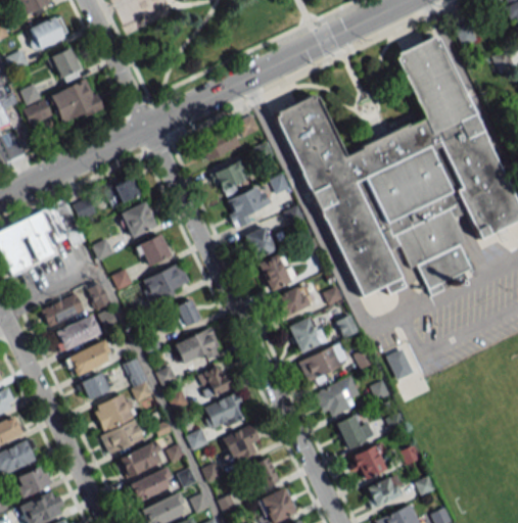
[(13,0),(24,17),(52,2),(50,0),(13,0)]
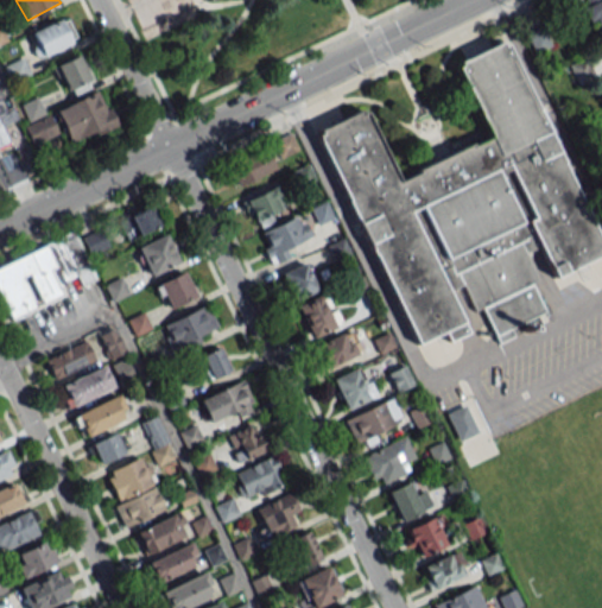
[(206,0),(213,13),(239,0),(206,0)]
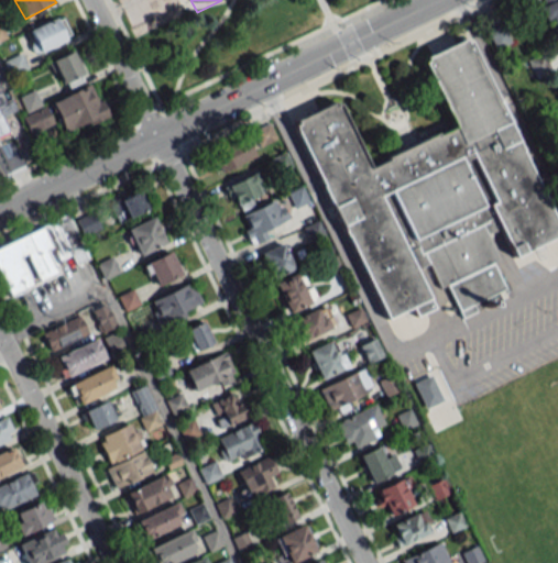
[(557,0),(547,0),(548,2),(546,3),(555,30),(557,29),(557,0)]
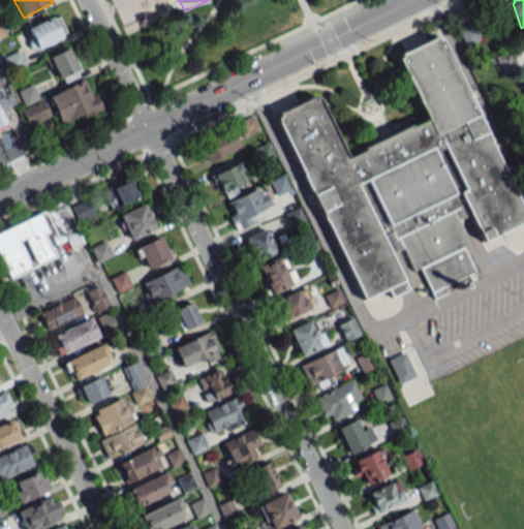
[(71,34),(61,14),(28,30),(37,51),(71,34)]
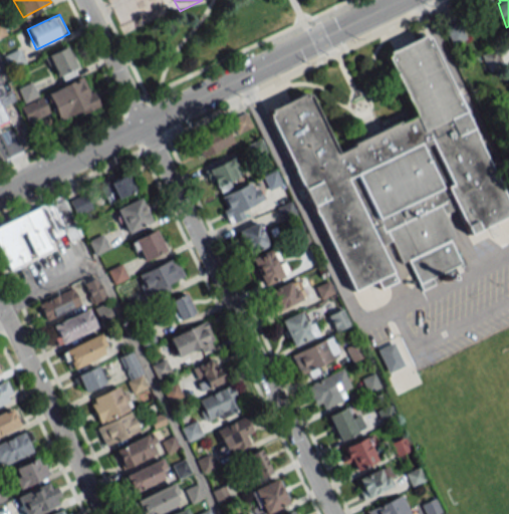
[(0,39),(11,34),(5,21),(0,23),(0,39)]
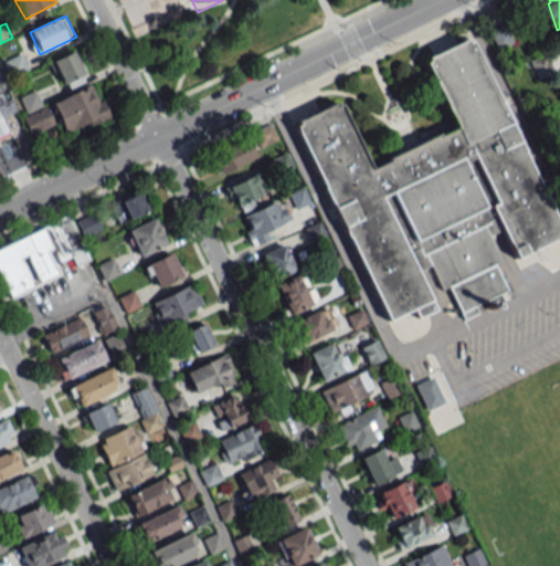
[(559,231),(478,37),(428,58),(457,129),(371,165),(345,101),(300,119),(386,322),(416,310),(420,317),(437,311),(421,271),(434,266),(444,290),(453,286),(466,318),(484,312),(481,304),(513,290),(489,237),(505,230),(516,258),(559,240),(559,231)]
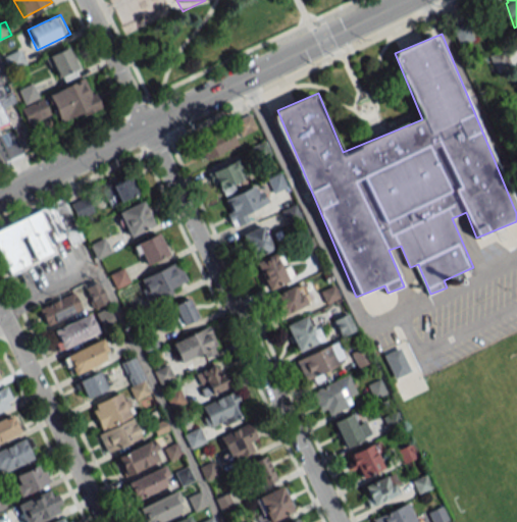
[(60,76),(82,70),(73,47),(53,53),(60,76)]
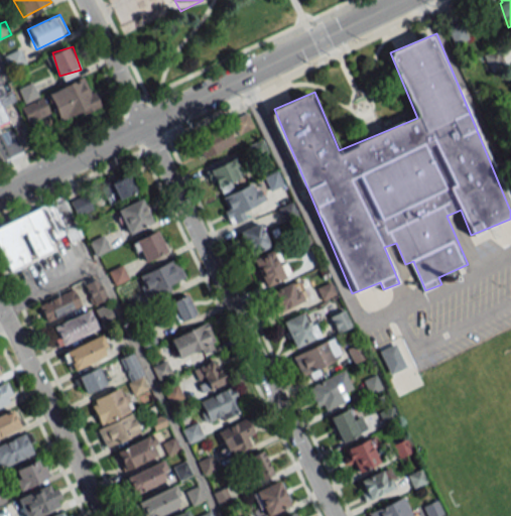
[(9,55),(13,69),(29,63),(24,49),(9,55)]
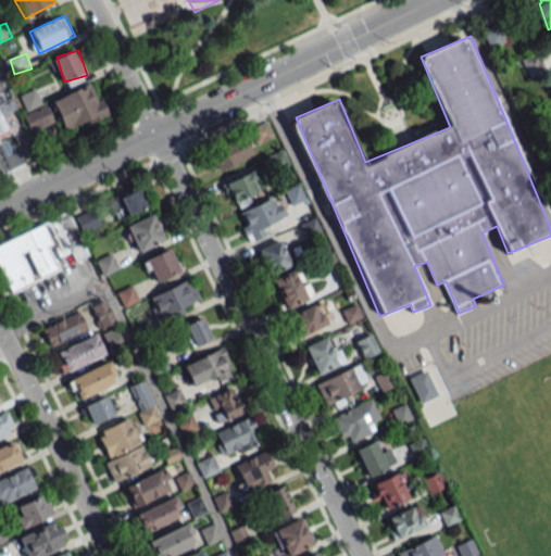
[(54,100),(69,133),(111,114),(97,81),(54,100)]
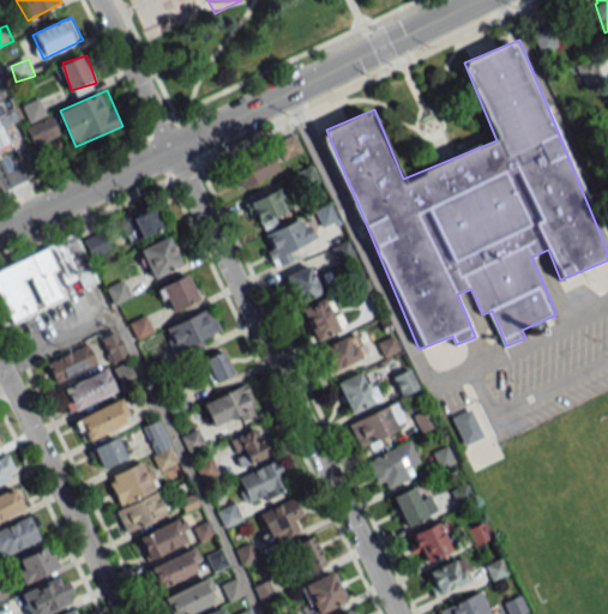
[(40,145),(62,137),(47,97),(24,107),(40,145)]
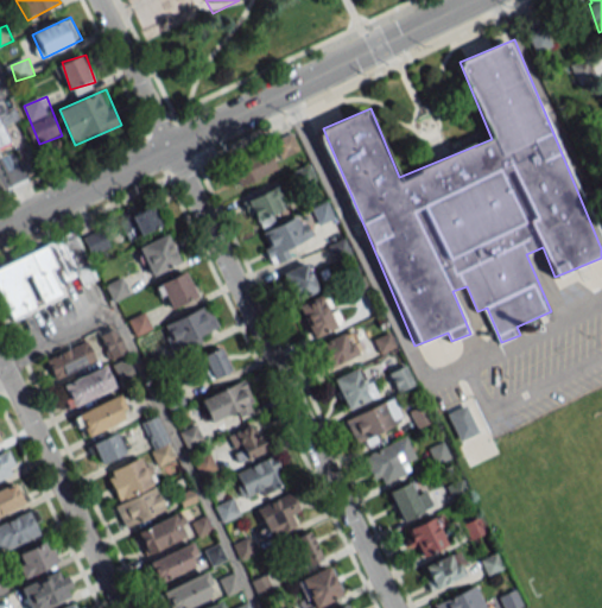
[(0,147),(14,143),(8,127),(24,120),(19,108),(0,115),(0,114),(0,147)]
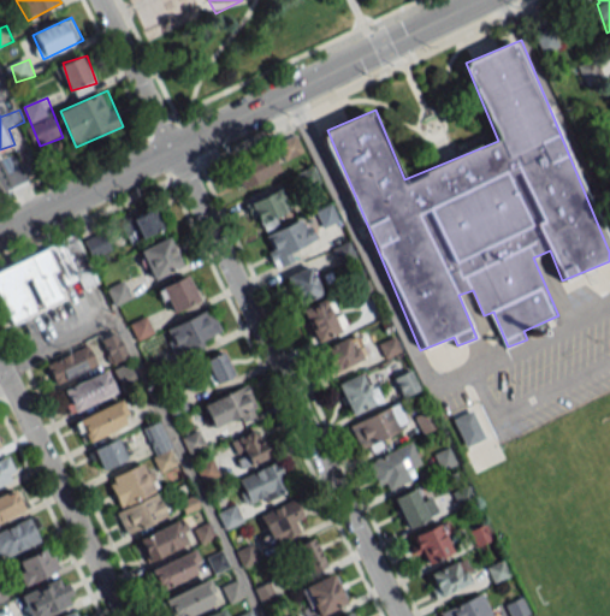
[(307,153),(301,136),(282,142),(288,160),(307,153)]
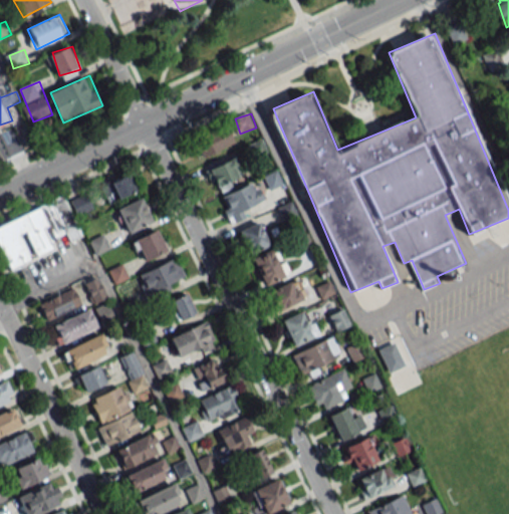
[(206,156),(238,143),(232,125),(199,140),(206,156)]
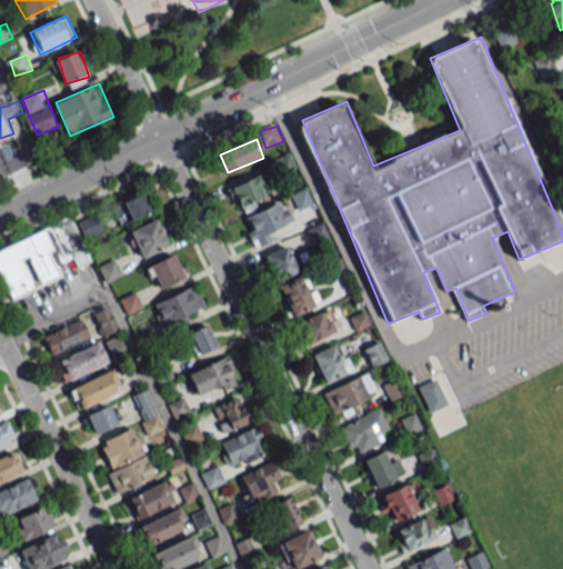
[(271,197),(263,175),(233,186),(241,207),(271,197)]
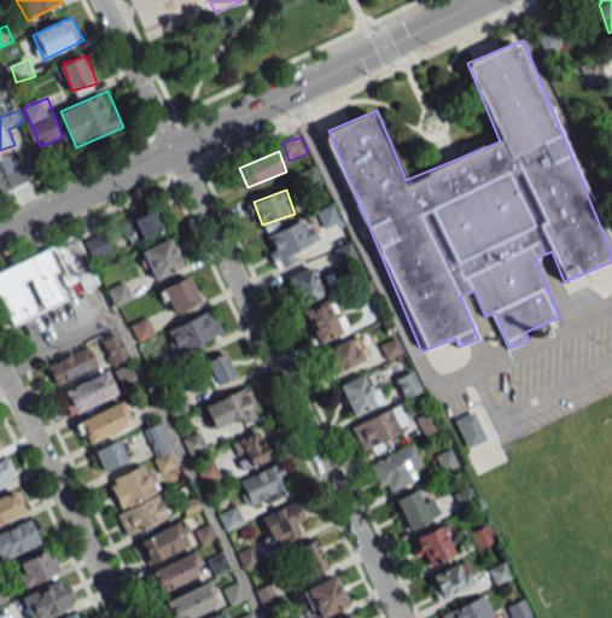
[(343,222),(336,205),(321,211),(328,228),(343,222)]
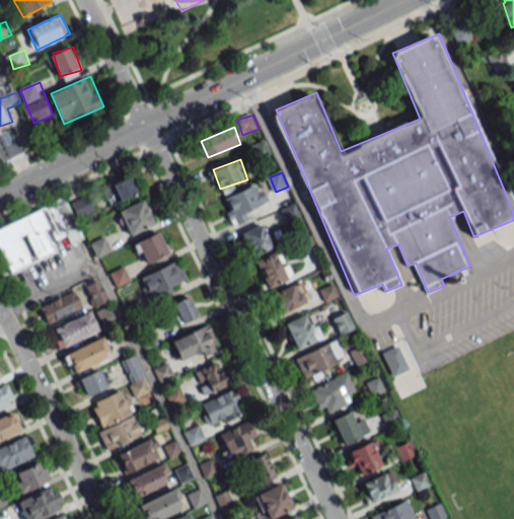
[(114,182),(120,201),(140,194),(134,176),(114,182)]
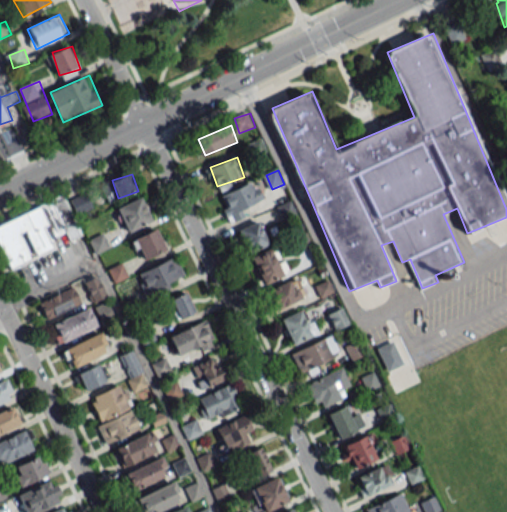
[(265,199),(256,180),(221,197),(234,222),(249,214),(246,208),(265,199)]
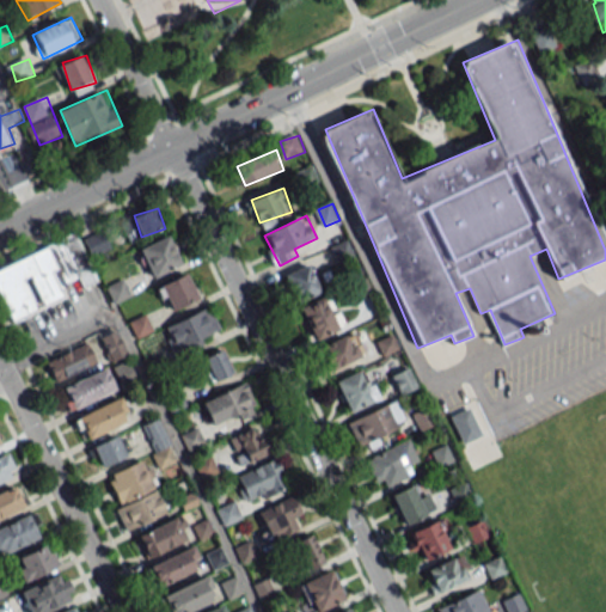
[(0,265),(0,293),(11,323),(74,298),(69,283),(83,279),(86,288),(101,282),(81,234),(0,265)]
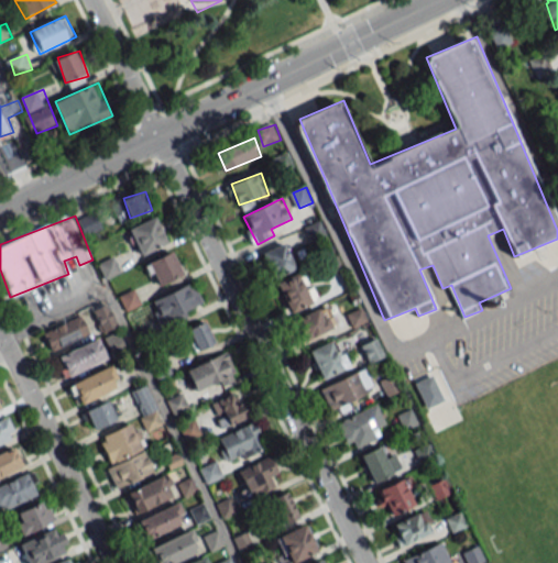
[(131,230),(143,255),(170,242),(157,217),(131,230)]
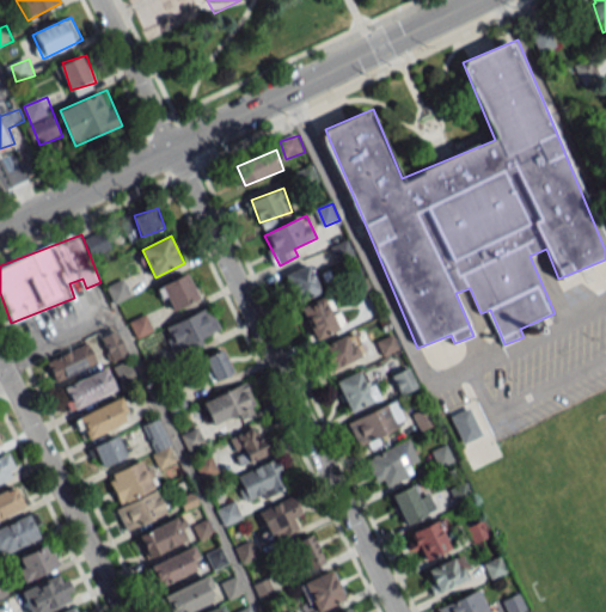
[(301,303),(325,292),(311,263),(288,275),(301,303)]
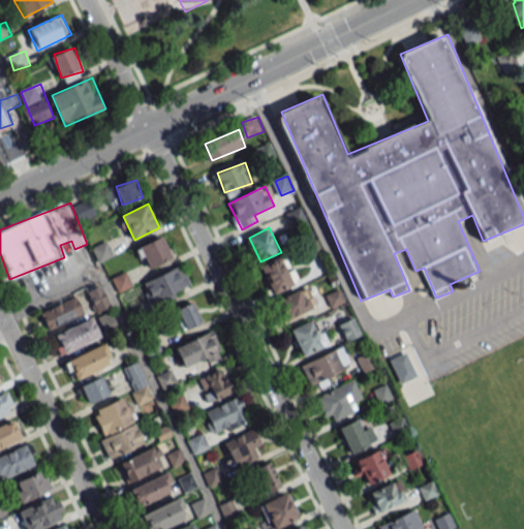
[(176,258),(167,236),(139,246),(148,269),(176,258)]
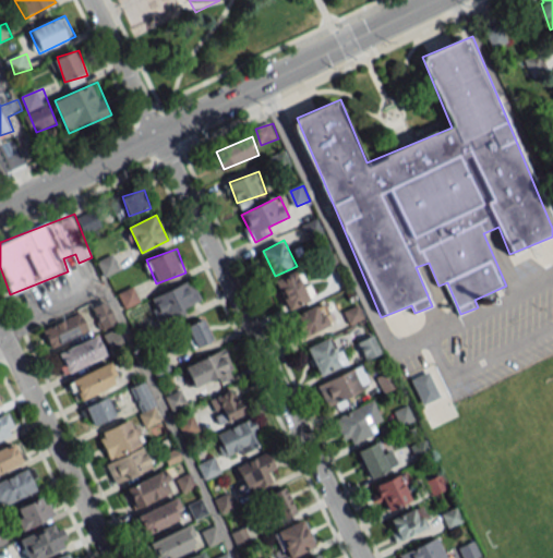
[(99,263),(108,278),(124,269),(116,253),(99,263)]
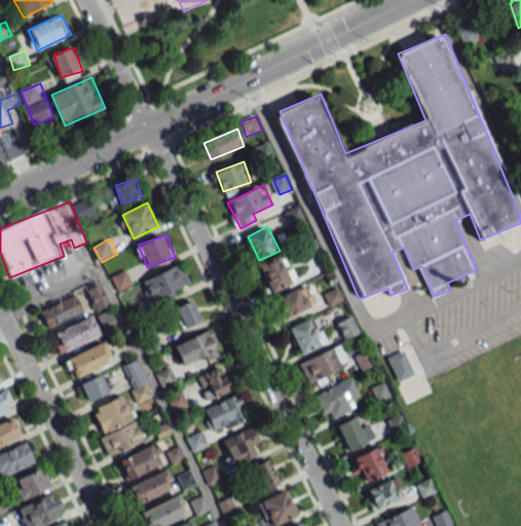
[(298,280),(285,253),(260,264),(274,292),(298,280)]
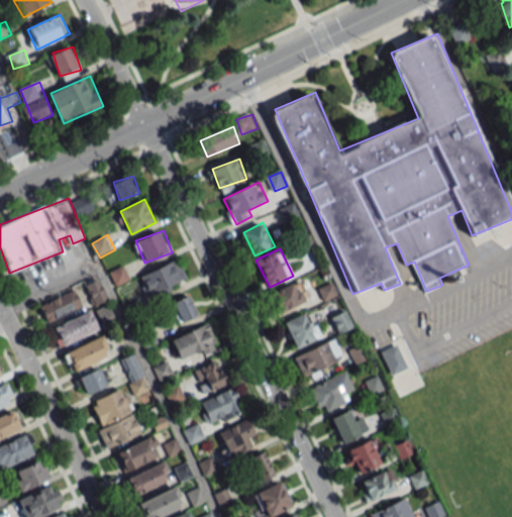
[(190,282),(180,260),(141,277),(151,300),(190,282)]
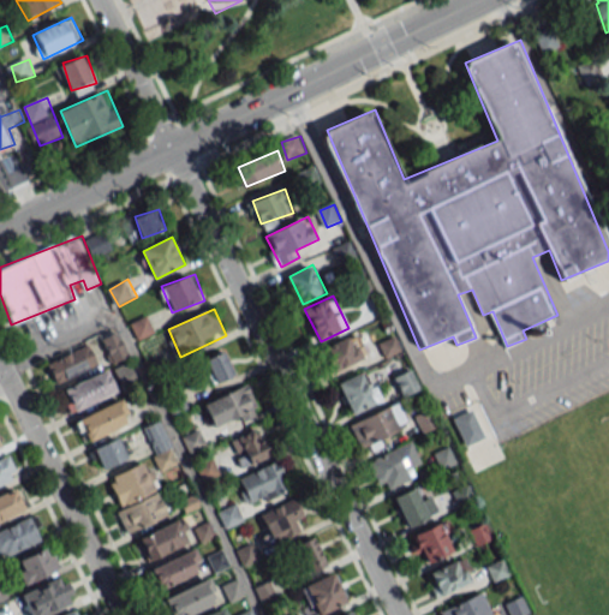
[(107,339),(112,351),(125,346),(120,333),(107,339)]
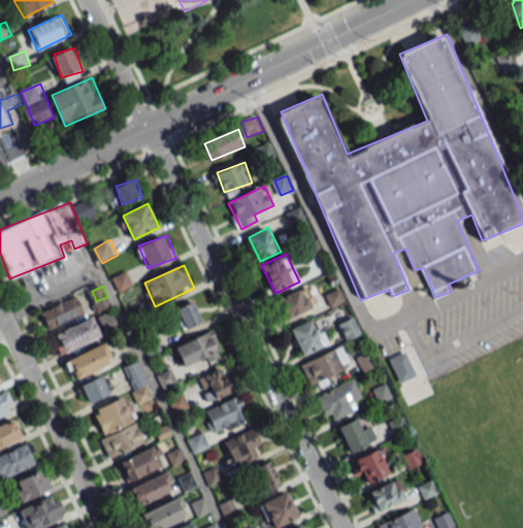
[(288,320),(318,306),(308,286),(279,299),(288,320)]
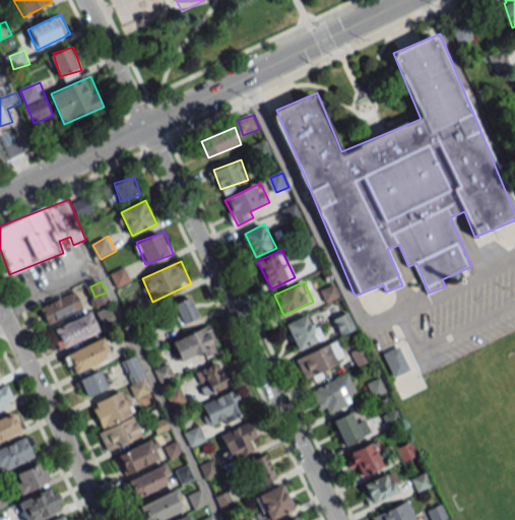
[(84,309),(76,291),(43,307),(51,324),(84,309)]
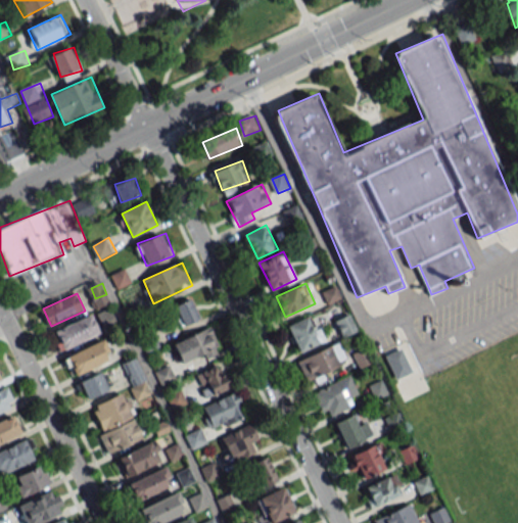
[(175,305),(182,327),(201,320),(194,299),(175,305)]
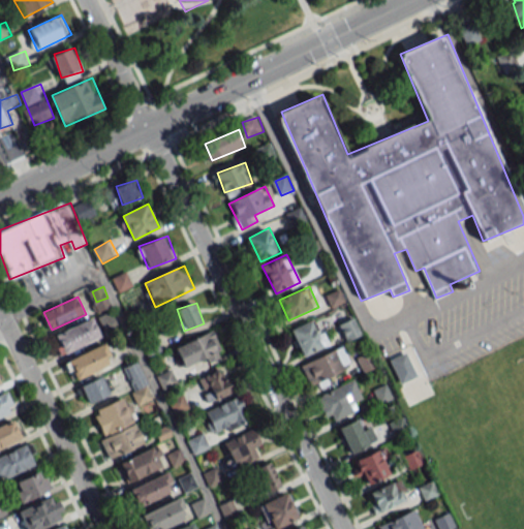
[(104,336),(95,317),(54,337),(63,355),(104,336)]
